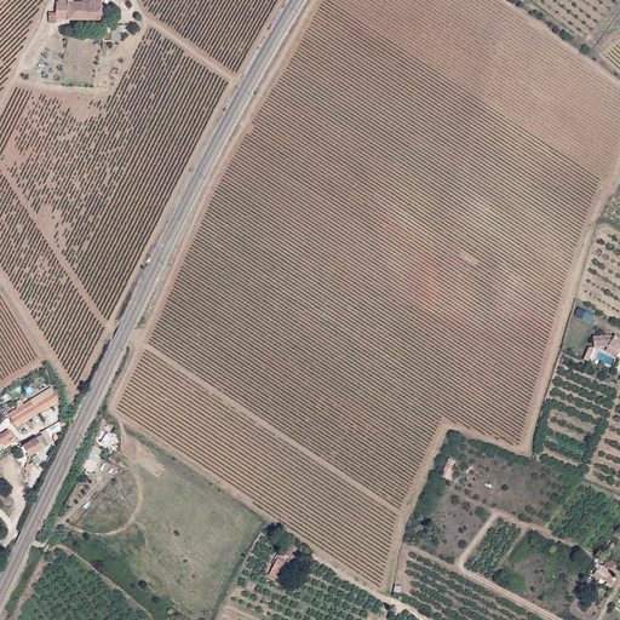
[(55,22),(55,19),(102,18),(101,4),(99,4),(98,0),(79,0),(70,0),(65,0),(65,1),(55,1),(55,11),(47,11),(47,22),(55,22)]
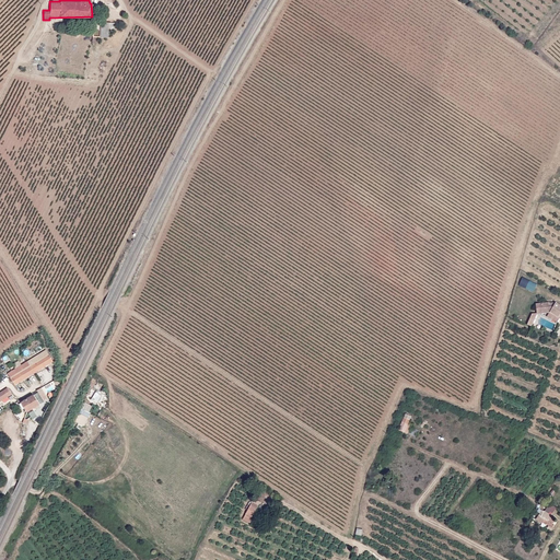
[(535,291),(538,282),(523,277),(520,286),(535,291)]
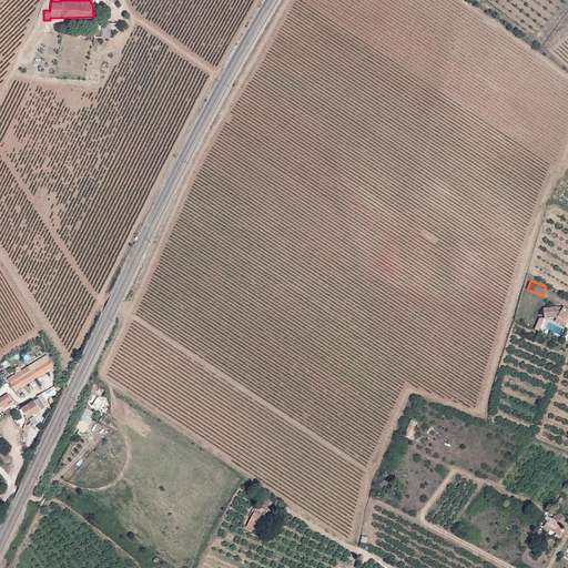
[(566,327),(567,323),(567,310),(565,307),(561,313),(558,311),(558,307),(545,308),(546,318),(540,320),(536,330),(540,332),(546,320),(559,317),(557,322),(566,327)]
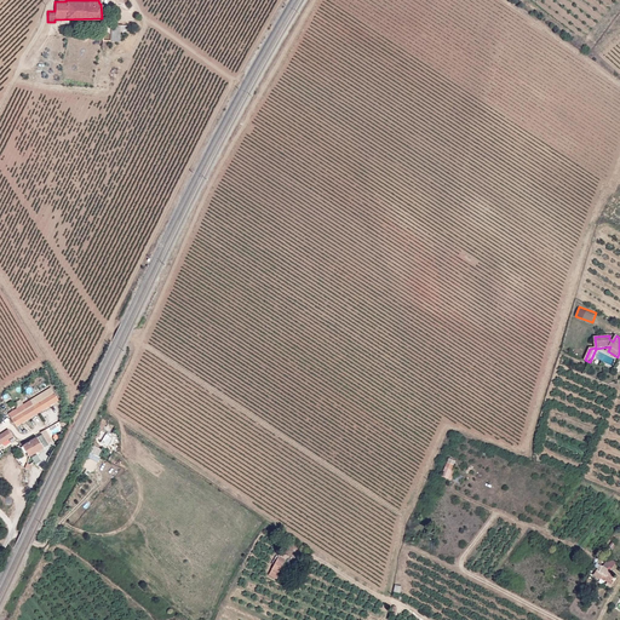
[(59,401),(51,388),(9,413),(17,426),(59,401)]
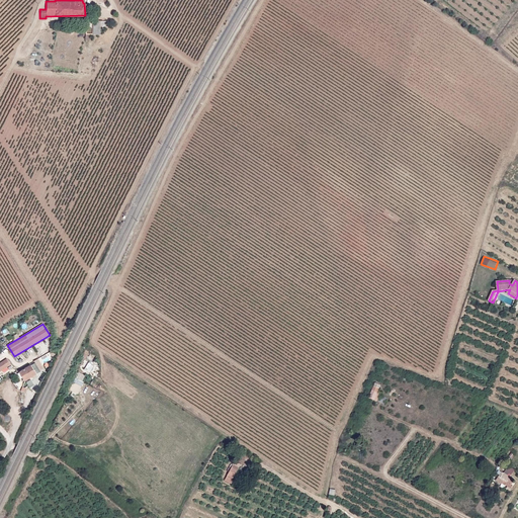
[(11,364),(7,358),(0,362),(0,371),(10,364),(11,364)]
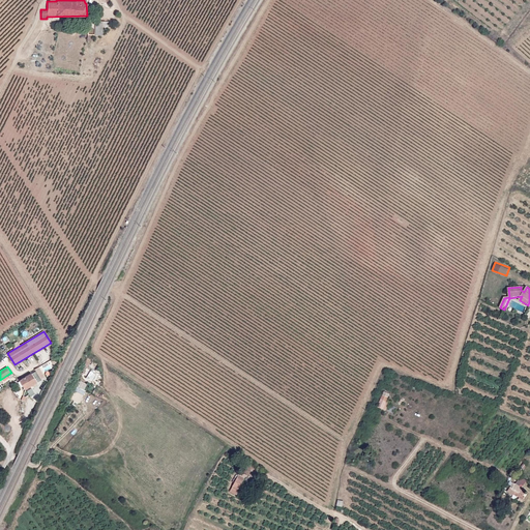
[(26,390),(38,382),(42,374),(42,373),(45,372),(42,369),(37,372),(21,381),(21,382),(24,386),(26,390)]
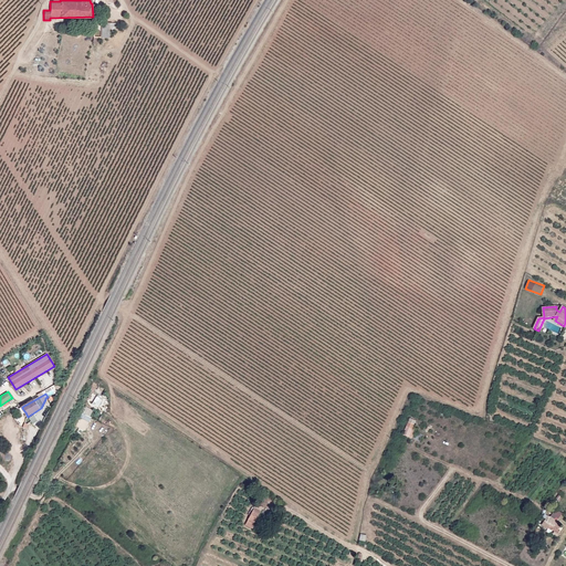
[(93,402),(98,406),(104,398),(98,395),(93,402)]
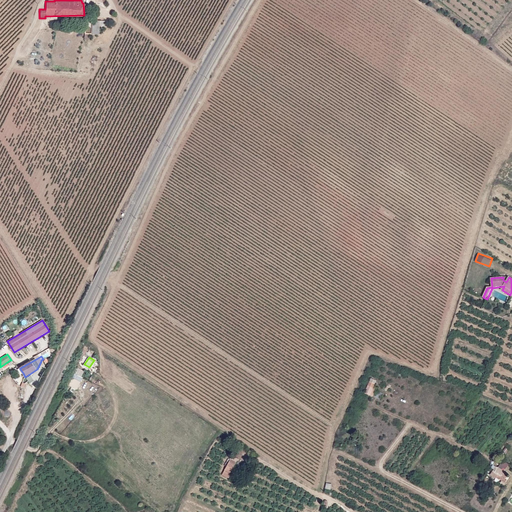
[(80,381),(74,379),(71,387),(78,389),(80,381)]
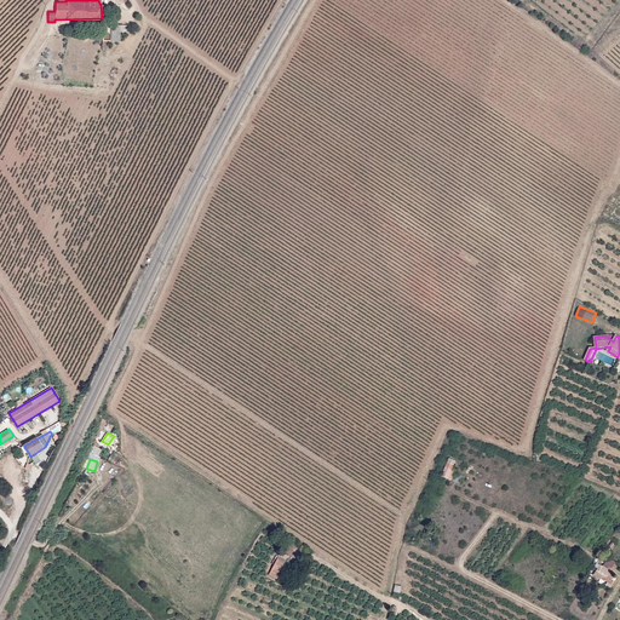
[(453,474),(449,471),(452,466),(445,464),(438,477),(449,482),(453,474)]
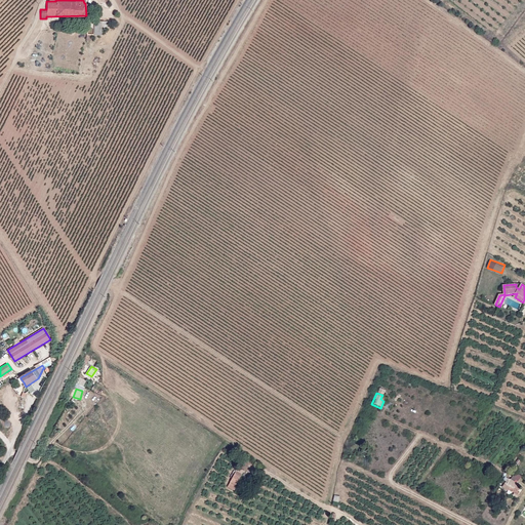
[(240,474),(234,472),(226,487),(231,490),(232,489),(234,486),(237,481),(240,474)]
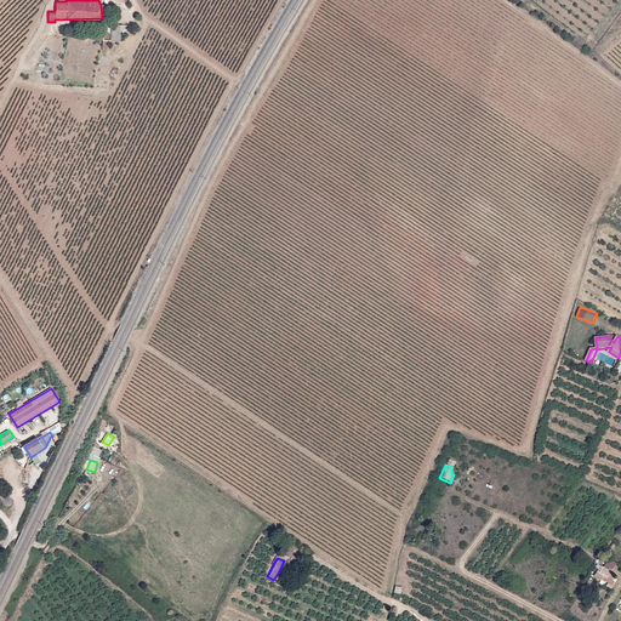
[(608,580),(611,574),(602,568),(600,569),(598,574),(596,571),(592,577),(598,582),(599,581),(603,584),(605,579),(608,580)]
